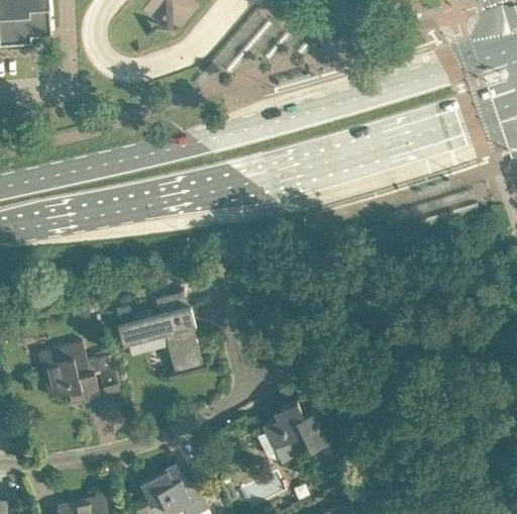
[(0,0),(0,44),(32,42),(31,36),(53,34),(49,0),(0,0)]
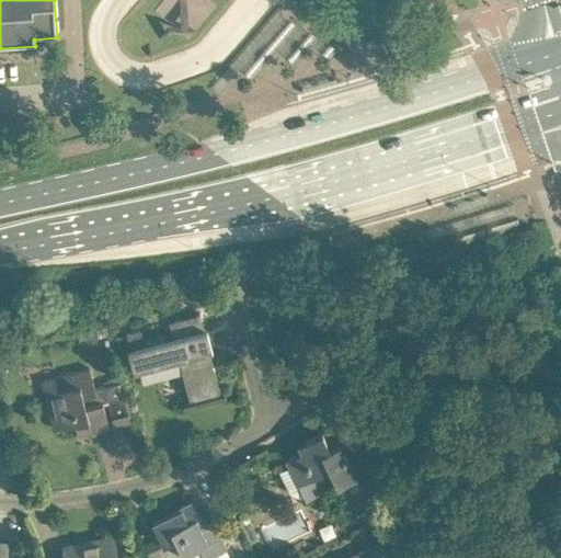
[(127,336),(132,356),(137,377),(140,377),(138,372),(179,361),(191,406),(183,408),(184,410),(226,399),(225,397),(220,398),(199,315),(197,316),(197,317),(169,325),(173,340),(163,342),(160,331),(141,336),(140,332),(127,336)]
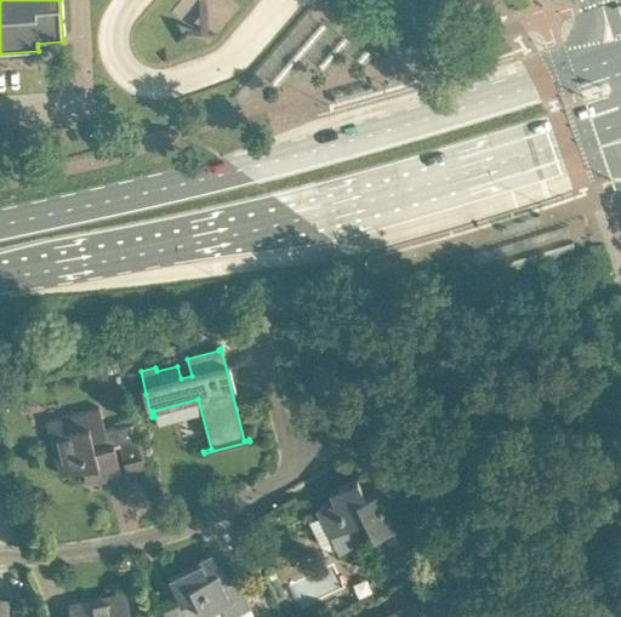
[(104,356),(109,376),(119,373),(114,354),(104,356)]
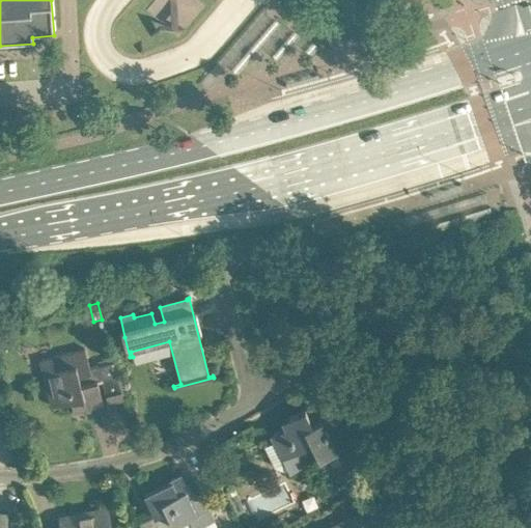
[(80,317),(82,330),(91,328),(89,315),(80,317)]
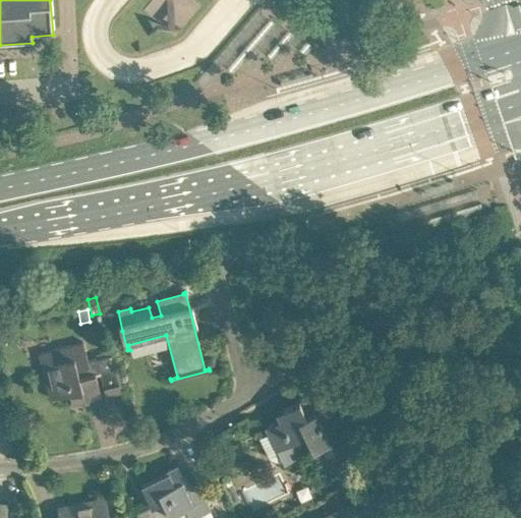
[(89,365),(83,344),(50,353),(53,365),(42,368),(50,400),(69,395),(72,406),(102,399),(96,376),(100,375),(106,398),(121,394),(112,359),(89,365)]
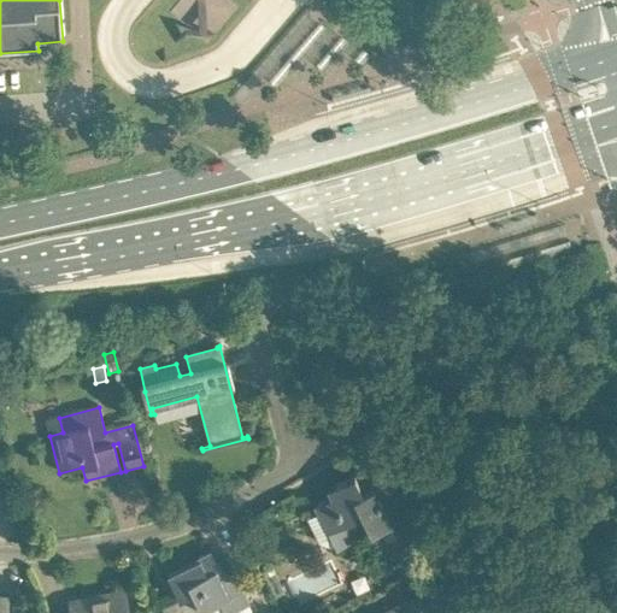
[(318,514),(307,520),(318,544),(331,549),(335,547),(338,553),(357,543),(348,525),(353,523),(360,537),(370,532),(371,535),(380,531),(386,543),(397,538),(398,543),(416,534),(389,481),(363,494),(354,477),(328,489),(331,499),(315,506),(318,514)]
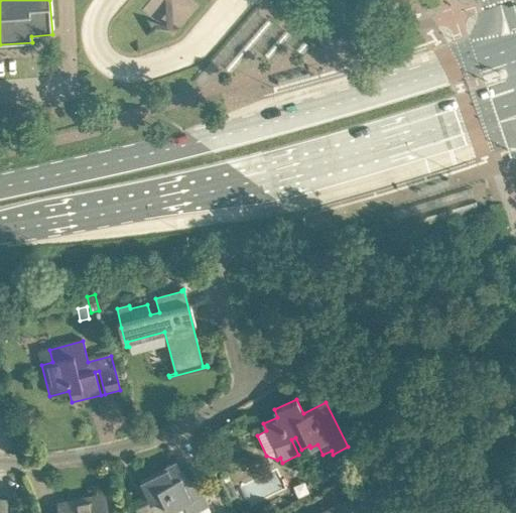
[(209,507),(199,485),(189,467),(180,471),(176,462),(165,467),(166,470),(140,483),(149,503),(161,497),(169,512),(184,505),(187,512),(210,512),(208,507),(209,507)]
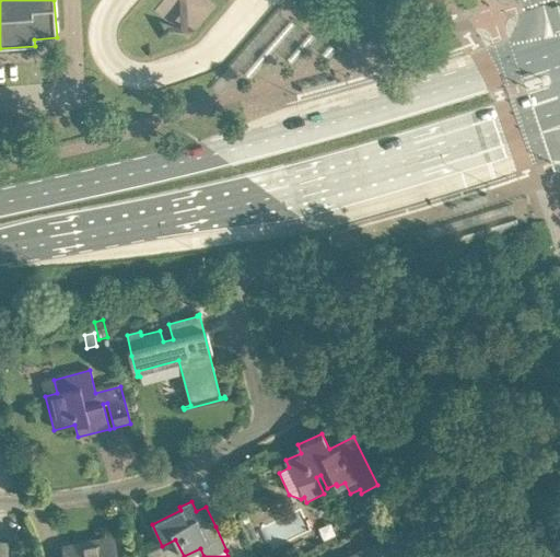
[(246,515),(237,520),(249,544),(258,540),(246,515)]
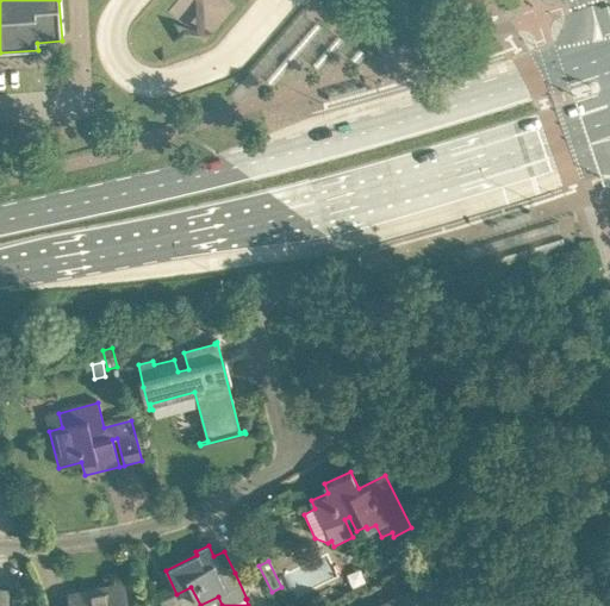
[(287,574),(296,598),(330,585),(322,562),(287,574)]
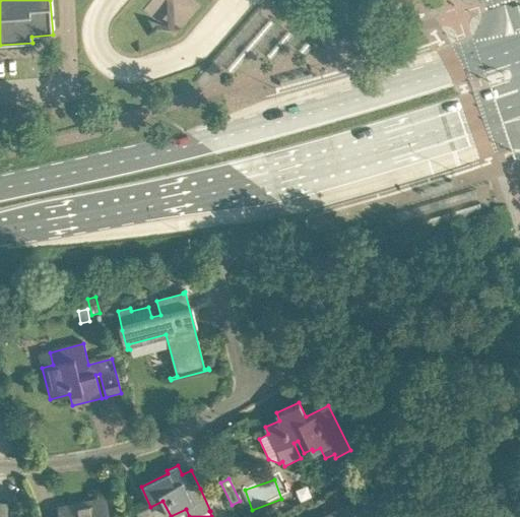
[(106,516),(104,502),(87,505),(86,508),(60,513),(61,516),(106,516)]
